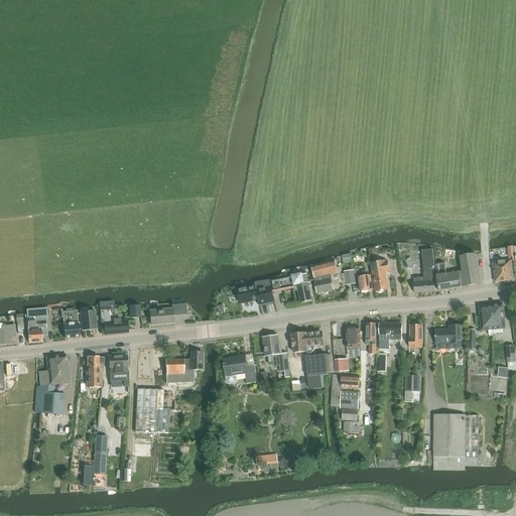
[(439,292),(452,290),(462,289),(461,287),(480,284),(476,254),(460,256),(462,272),(445,274),(443,264),(436,265),(438,275),(437,276),(439,292)]
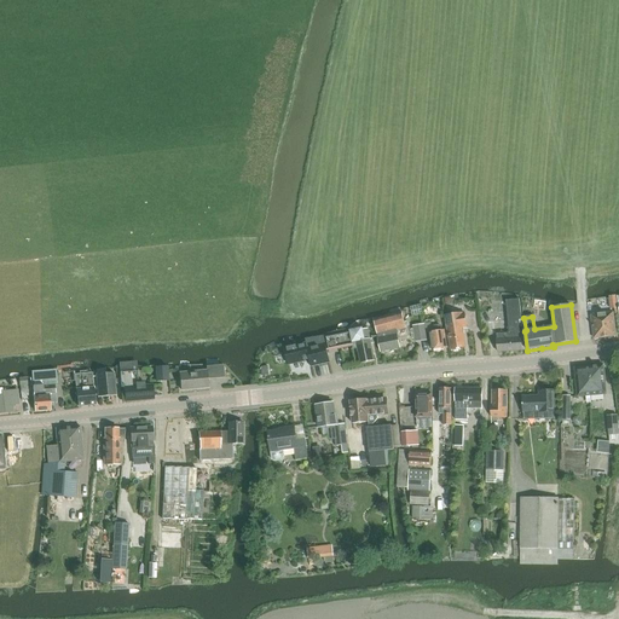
[(521,307),(508,308),(510,324),(493,327),(497,352),(515,350),(514,347),(524,346),(520,318),(524,318),(521,307)]
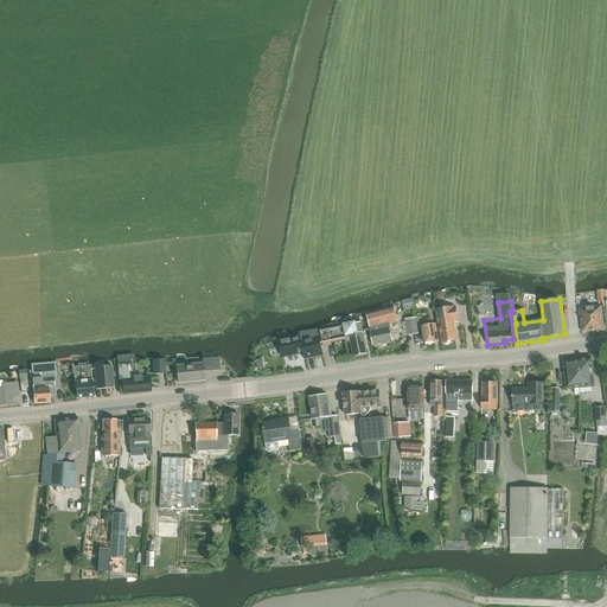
[(394,306),(366,313),(375,346),(393,342),(388,326),(397,324),(394,306)]
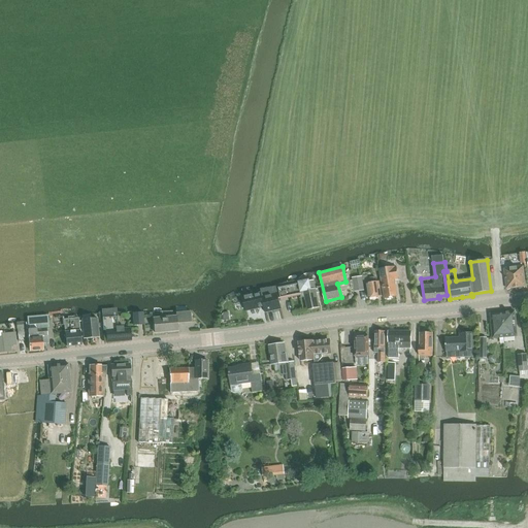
[(524,288),(522,266),(504,268),(506,289),(524,288)]
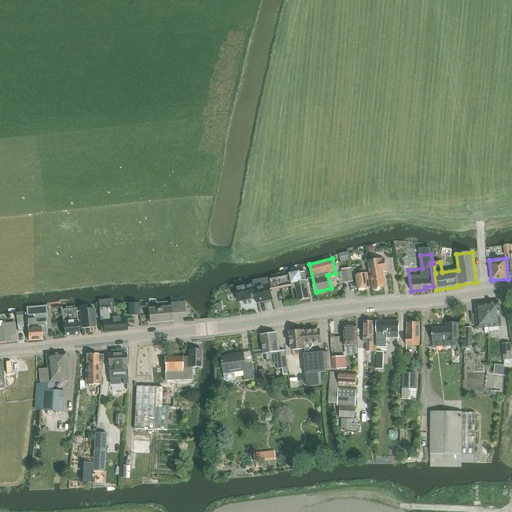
[(384,259),(368,261),(371,281),(372,281),(373,289),(386,287),(383,272),(386,271),(384,259)]
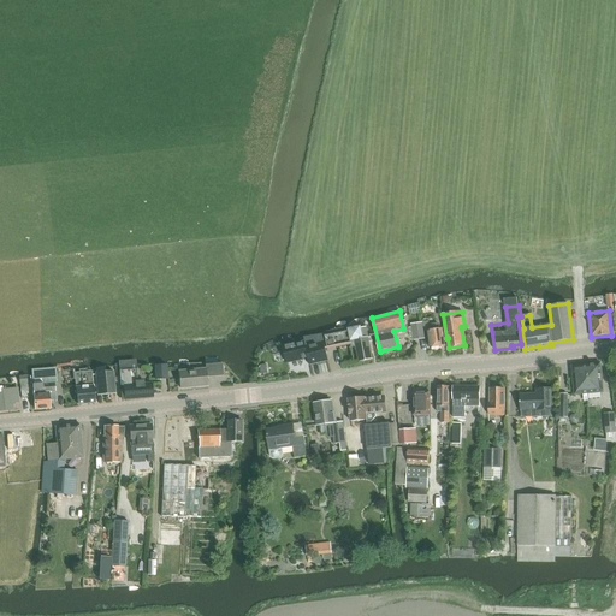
[(431,330),(428,331),(431,348),(445,347),(443,329),(439,329),(438,324),(431,325),(431,330)]
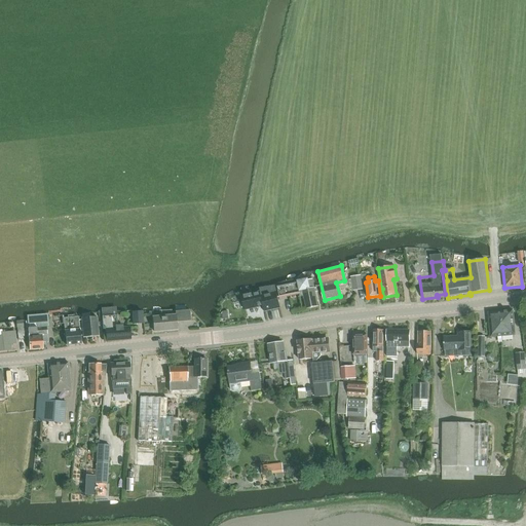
[(306,309),(317,307),(312,280),(308,280),(307,279),(297,282),(298,283),(276,287),(279,298),(300,295),(300,297),(303,296),(306,309)]
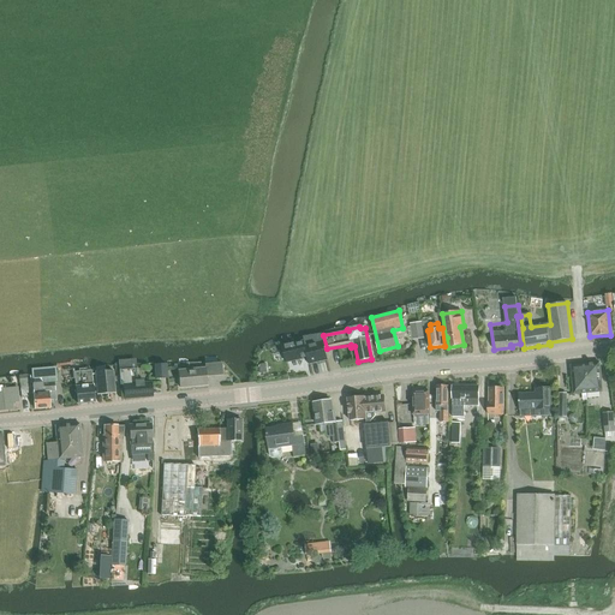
[(304,342),(284,346),(287,363),(305,359),(308,359),(309,365),(327,362),(323,342),(305,346),(304,342)]
